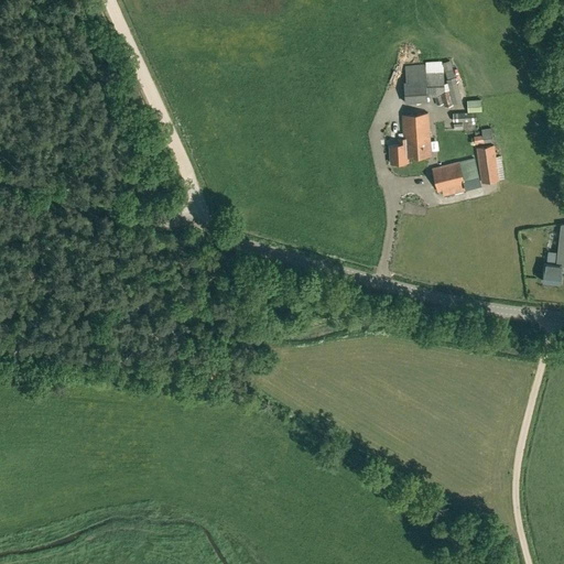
[(451,60),(443,62),(448,78),(447,78),(448,82),(448,83),(451,90),(454,105),(463,101),(451,60)]
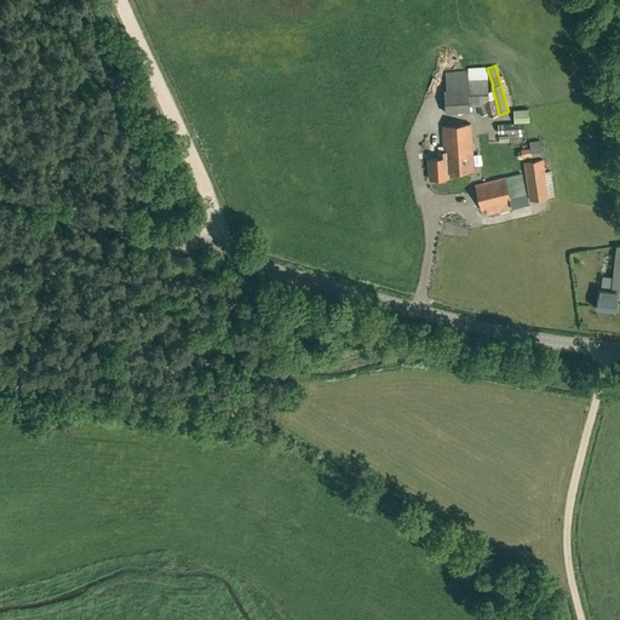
[(447,89),(445,89),(447,113),(472,110),(471,107),(471,105),(471,96),(491,95),(491,92),(489,90),(488,80),(469,80),(447,81),(447,89)]
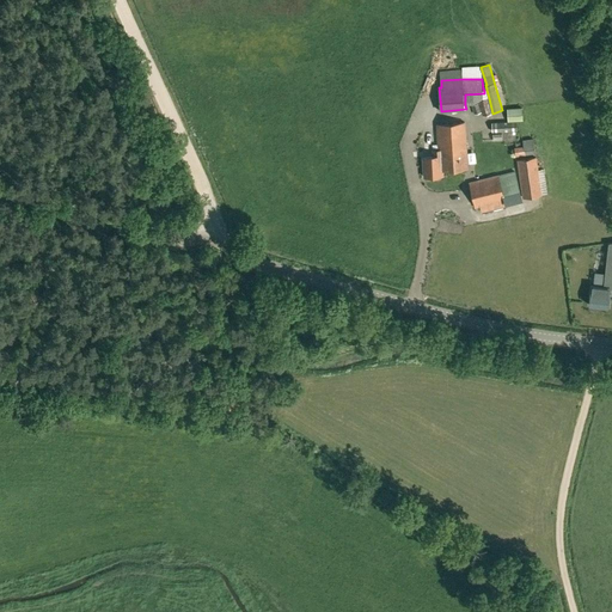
[(483,117),(493,114),(489,101),(479,103),(483,117)]
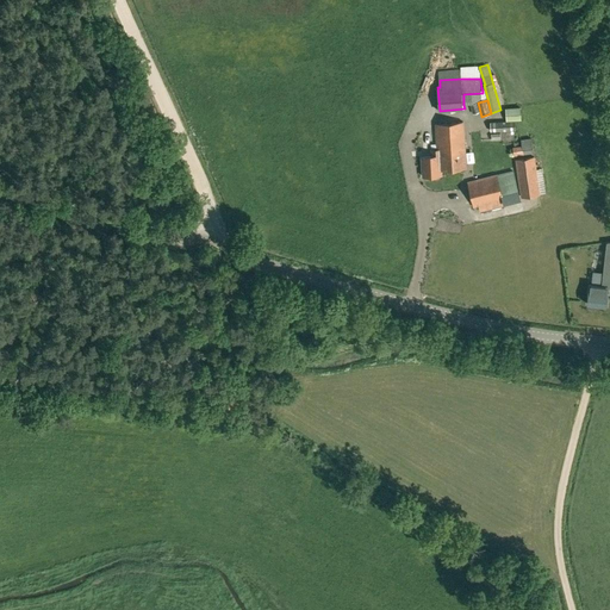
[(521,107),(506,109),(506,120),(522,119),(521,107)]
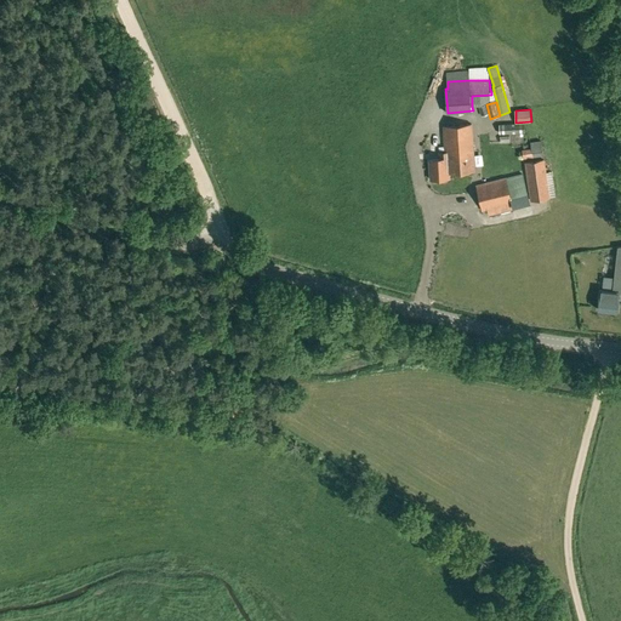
[(440,158),(429,159),(431,180),(449,178),(449,174),(474,171),(472,124),(444,126),(445,152),(439,153),(440,158)]
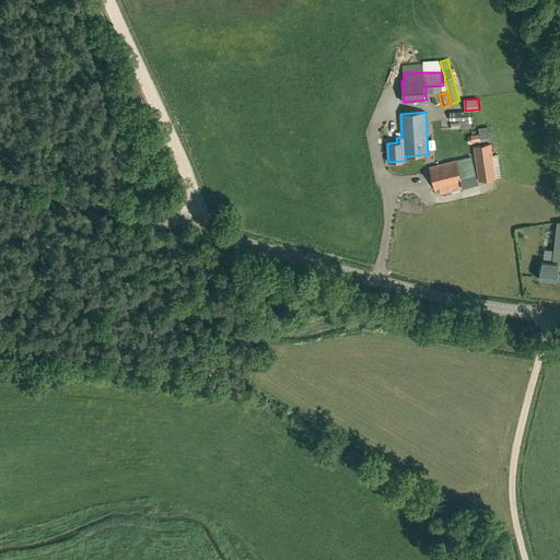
[(451,113),(451,120),(473,119),(473,112),(451,113)]
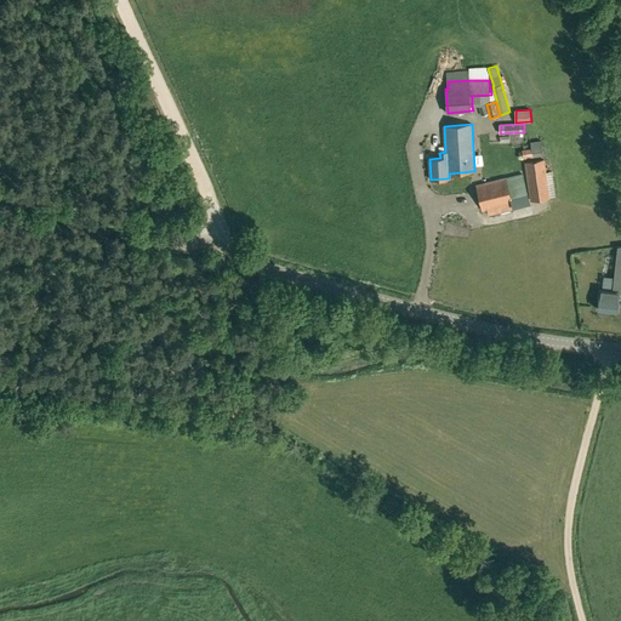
[(543,155),(541,141),(530,142),(531,149),(522,151),(523,158),(543,155)]
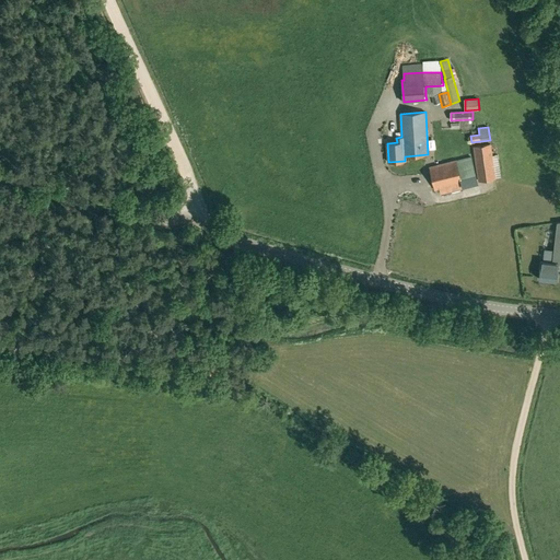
[(474,147),(479,182),(496,179),(490,144),(474,147)]
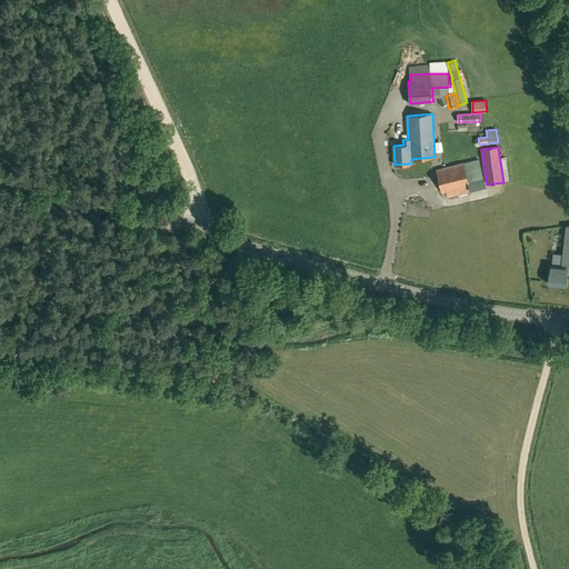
[(470,190),(463,163),(437,170),(442,192),(446,191),(447,196),(470,190)]
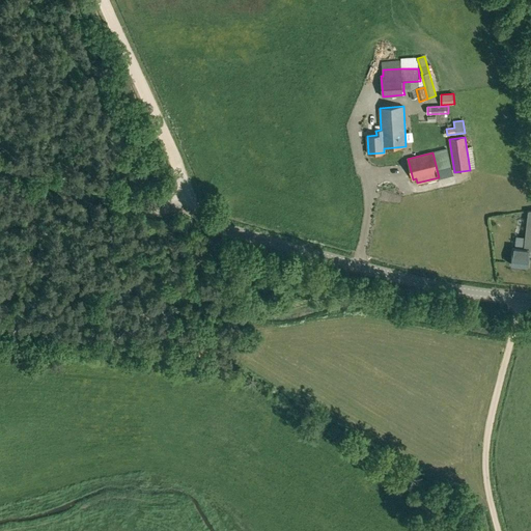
[(513,248),(511,264),(528,267),(529,250),(530,249),(530,211),(528,212),(525,238),(516,236),(514,248),(513,248)]
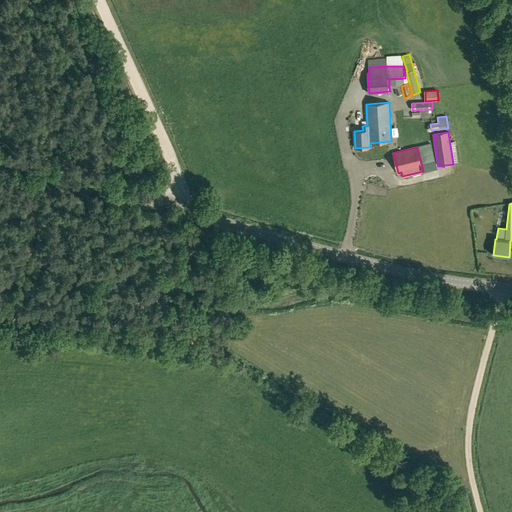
All buildings are outlined.
